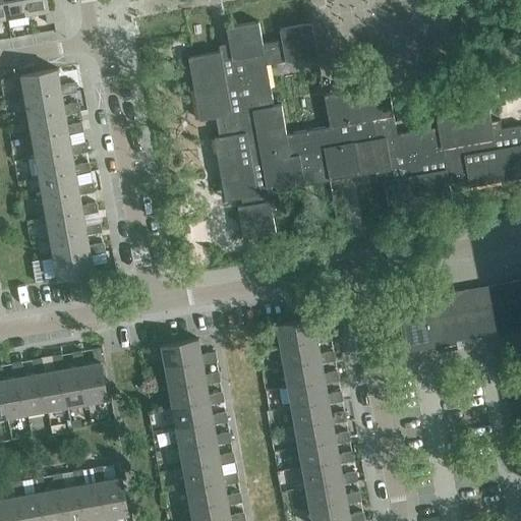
[(0,0),(0,17),(8,16),(5,0),(0,0)]
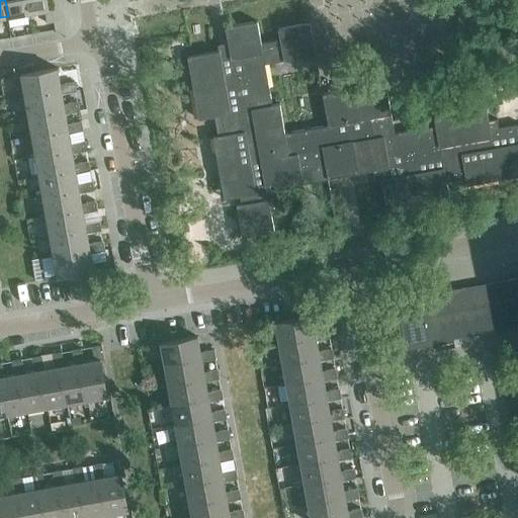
[(5,0),(8,16),(28,12),(26,0),(5,0)]
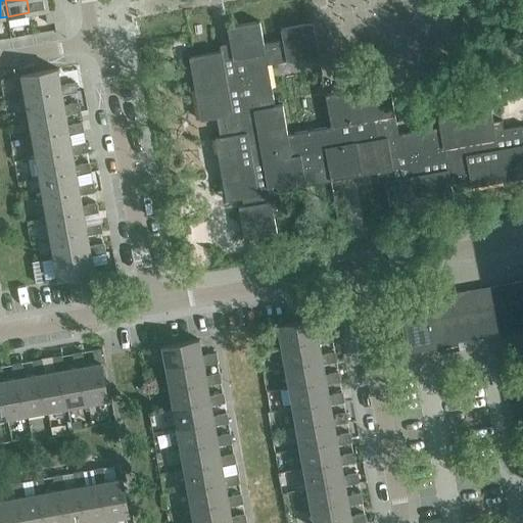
[(27,0),(29,12),(47,9),(47,10),(49,9),(47,0),(27,0)]
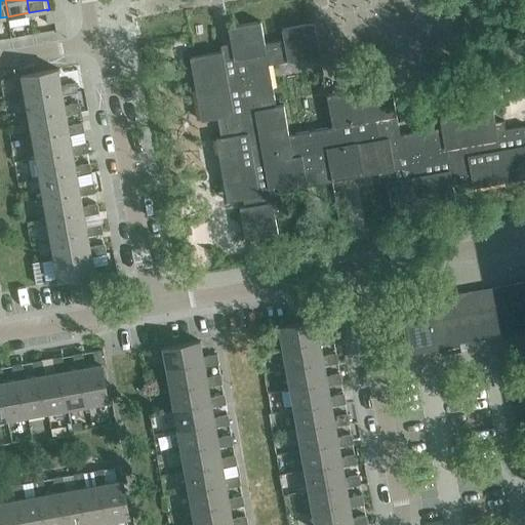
[(331,176),(323,128),(289,134),(284,105),(276,106),(269,65),(320,55),(315,23),(282,29),(284,40),(265,43),(260,21),(229,27),(233,49),(191,56),(202,120),(217,117),(221,136),(216,137),(228,201),(251,197),(252,205),(240,207),(247,249),(264,246),(261,236),(278,234),(275,217),(285,215),(280,192),(298,189),(297,183),(331,176)]
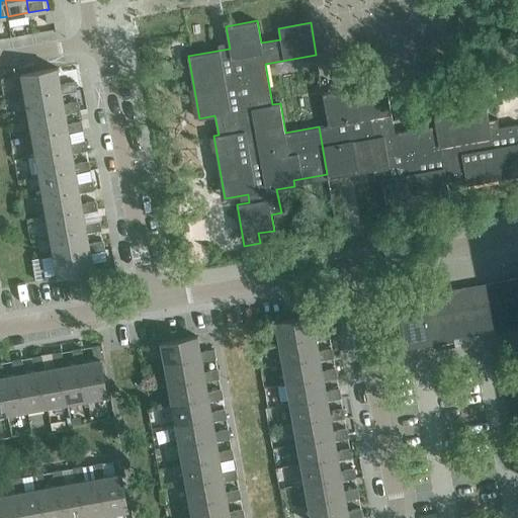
[(21,74),(24,94),(62,88),(63,93),(76,90),(75,81),(61,83),(58,68),(21,74)]
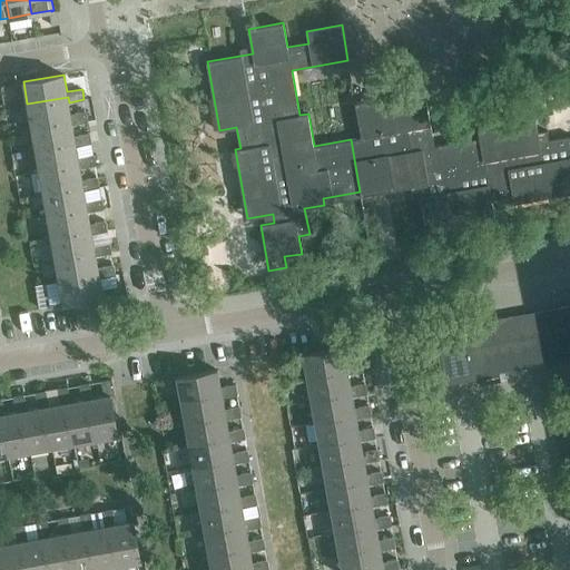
[(361,138),(351,139),(360,192),(361,196),(418,185),(426,232),(495,218),(492,202),(513,197),(514,203),(569,193),(569,136),(549,140),(548,129),(538,131),(536,119),(478,129),(479,138),(434,146),(424,90),(354,102),(361,138)]
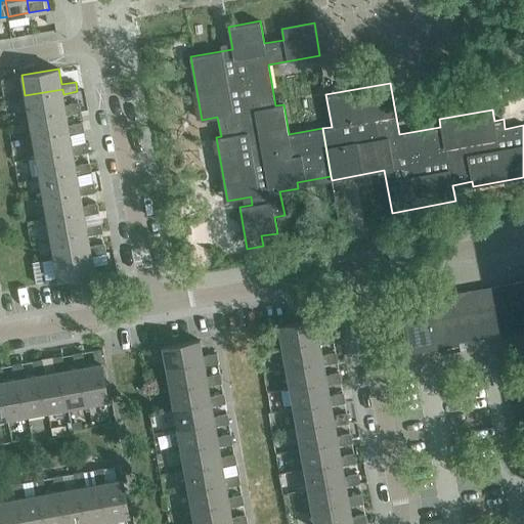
[(25,95),(29,116),(66,110),(67,114),(81,112),(79,101),(64,104),(63,94),(62,89),(25,95)]
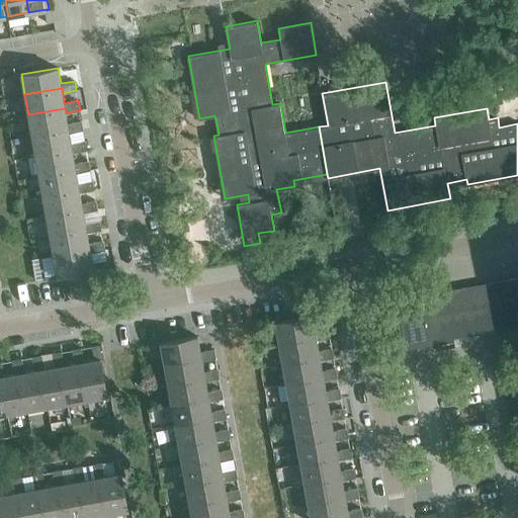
[(28,114),(31,135),(69,128),(70,133),(84,130),(82,120),(68,123),(66,112),(65,108),(28,114)]
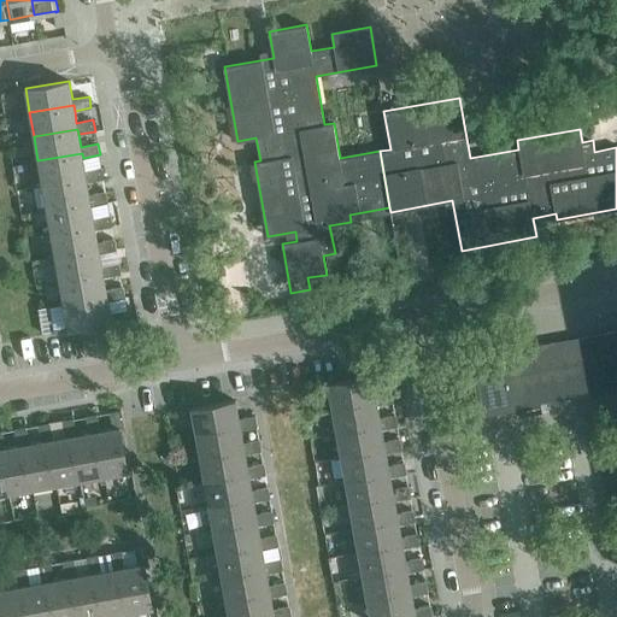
[(37,160),(42,184),(86,176),(87,182),(104,178),(101,168),(86,170),(83,158),(82,153),(37,160)]
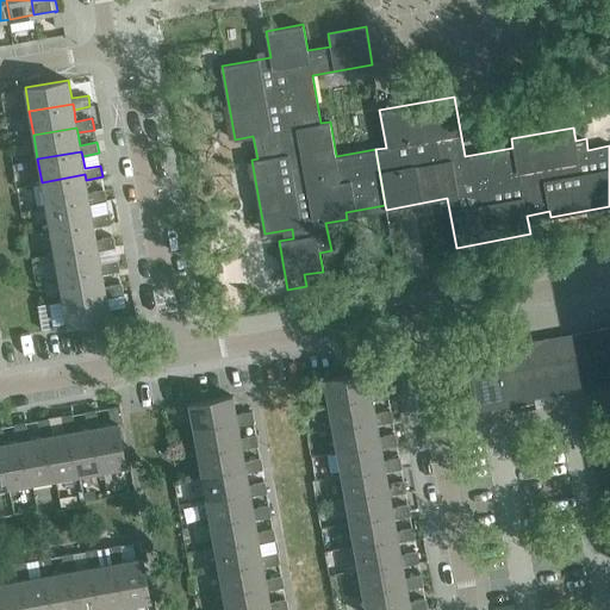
[(42,182),(45,206),(89,198),(91,203),(107,200),(105,188),(88,192),(86,180),(85,174),(42,182)]
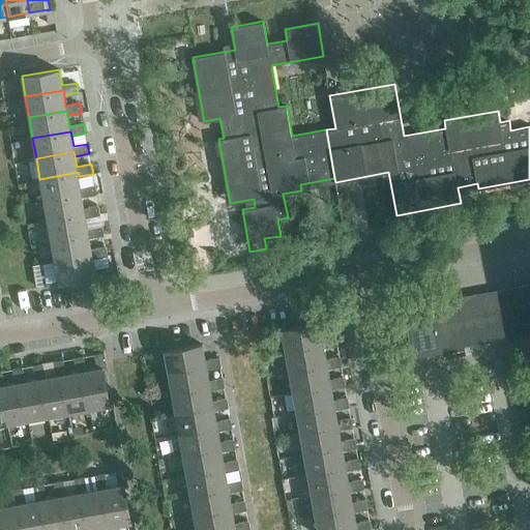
[(39,179),(43,200),(82,193),(82,197),(96,195),(94,184),(81,187),(79,176),(78,172),(39,179)]
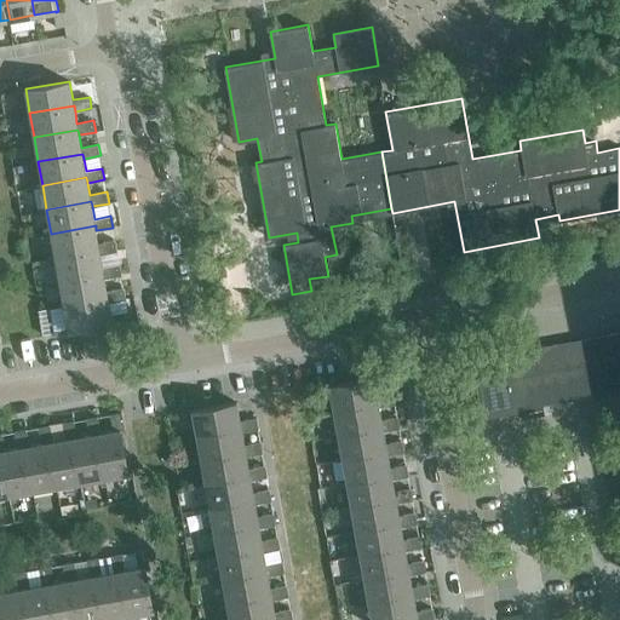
[(395,225),(401,263),(413,260),(407,224),(395,225)]
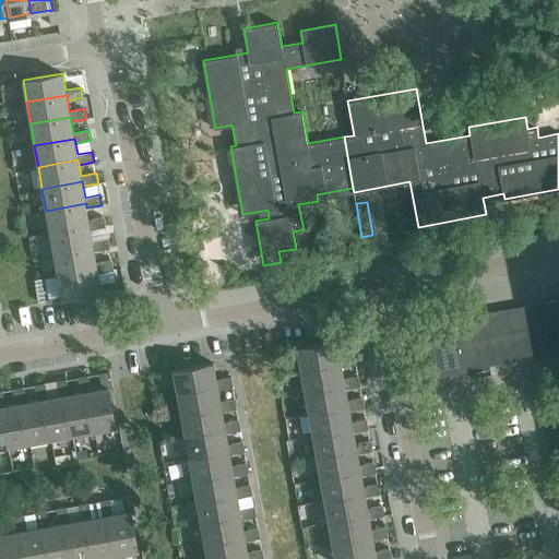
[(46,211),(50,233),(90,225),(91,229),(106,226),(104,216),(88,218),(86,207),(86,203),(46,211)]
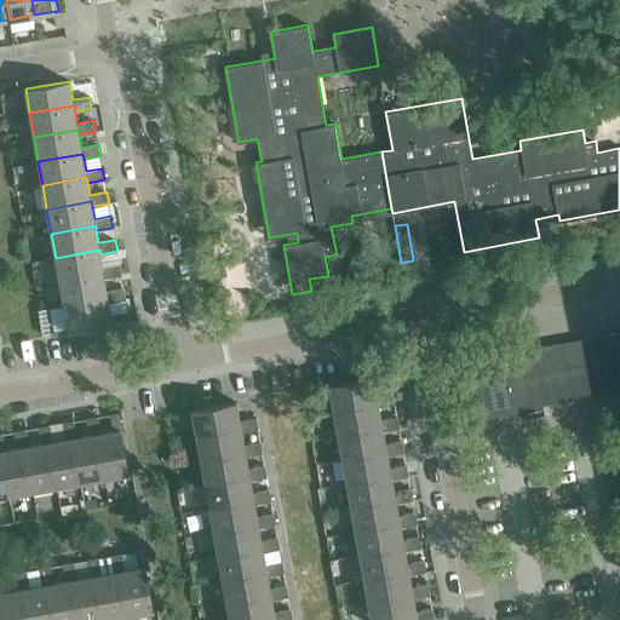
[(56,258),(59,282),(104,274),(104,279),(121,275),(120,264),(103,267),(101,254),(99,250),(56,258)]
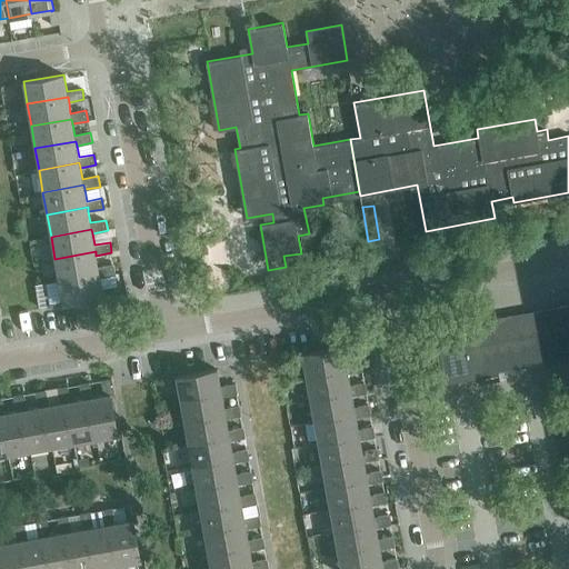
[(55,259),(59,281),(99,273),(100,277),(116,275),(113,263),(98,267),(96,256),(96,251),(55,259)]
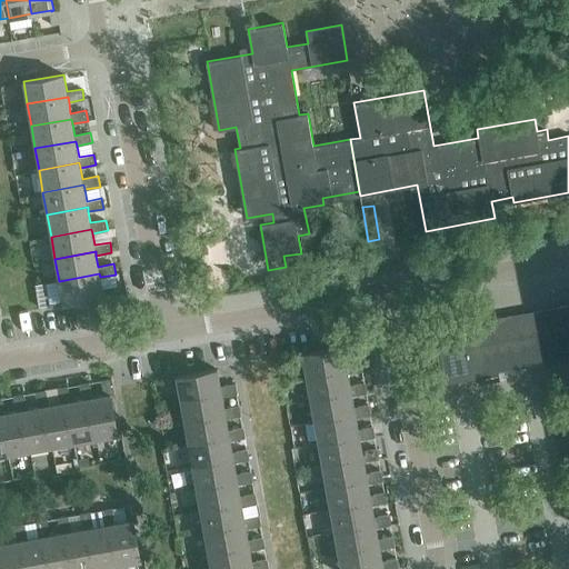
[(99,273),(59,281),(62,302),(103,296),(103,299),(119,296),(118,286),(102,289),(100,277),(99,273)]
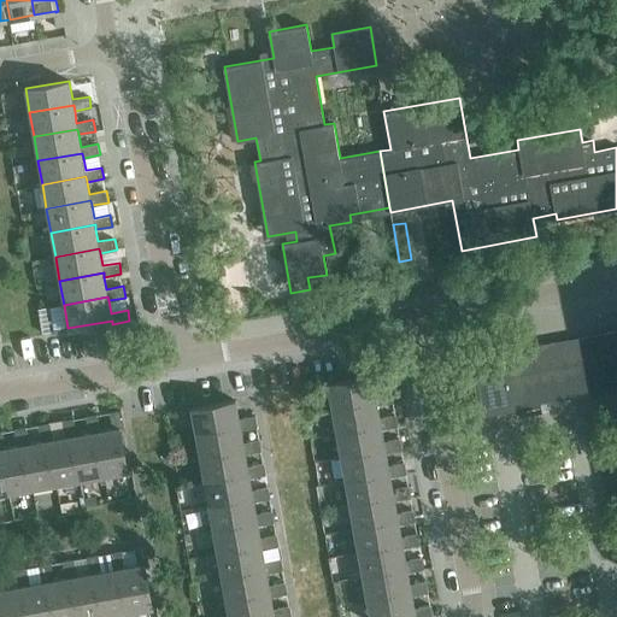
[(610,362),(616,359),(616,329),(604,333),(610,362)]
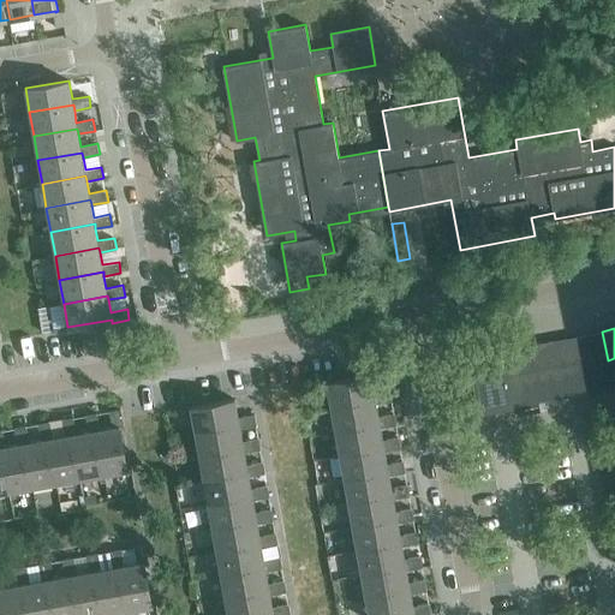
[(593,363),(608,360),(602,332),(587,334),(593,363)]
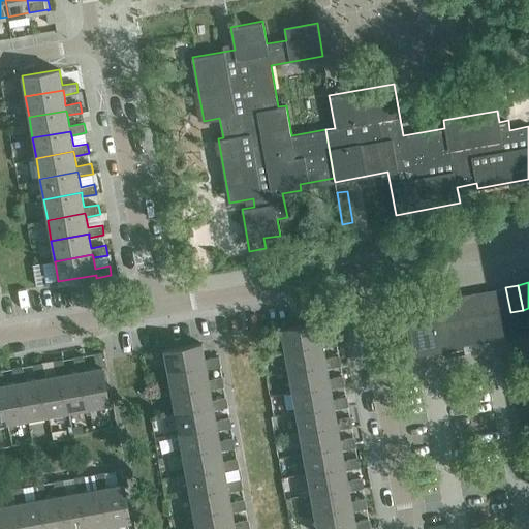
[(498,314),(510,312),(505,287),(494,289),(498,314)]
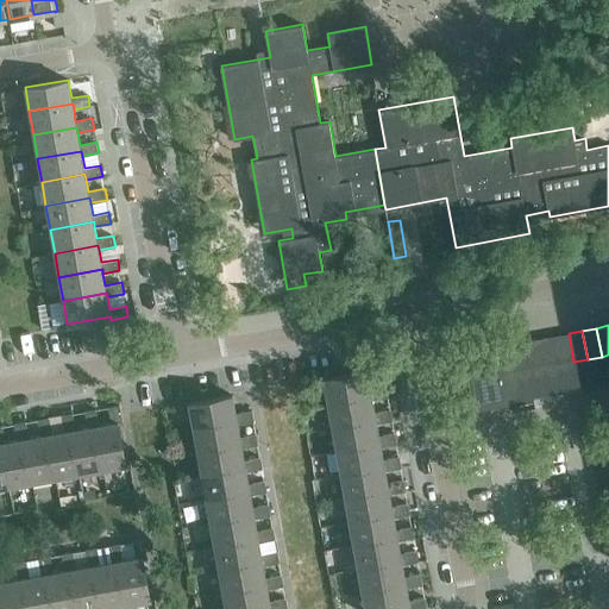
[(559,364),(573,362),(569,333),(554,336),(559,364)]
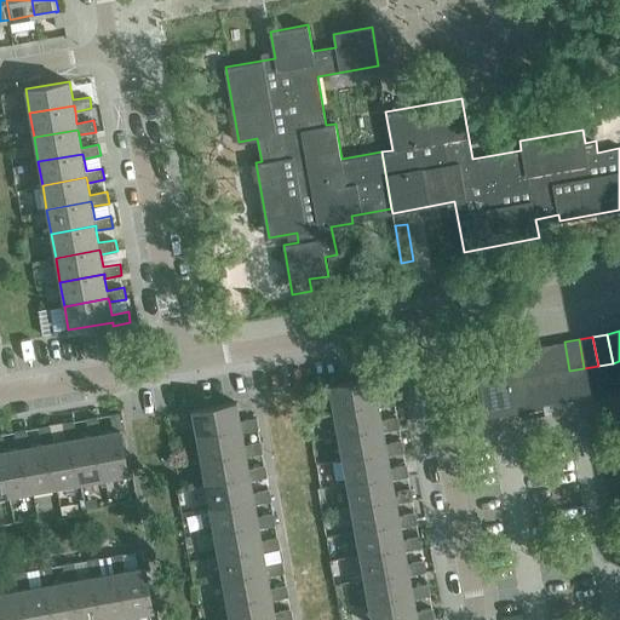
[(555,373),(569,371),(564,342),(550,344),(555,373)]
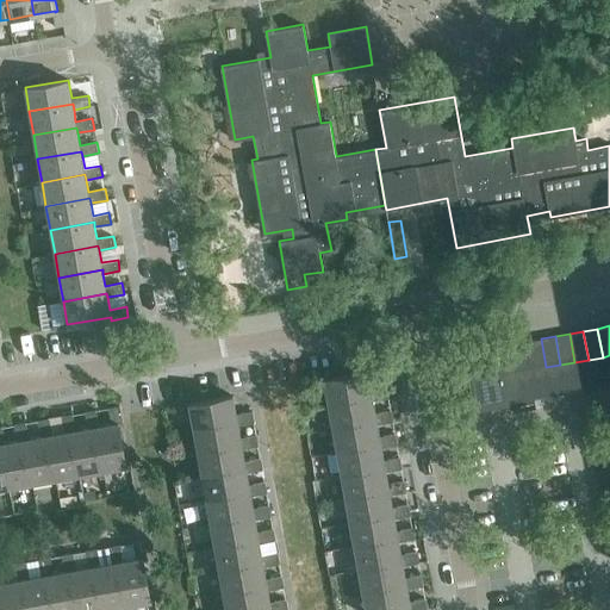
[(533,369),(546,367),(541,338),(527,341),(533,369)]
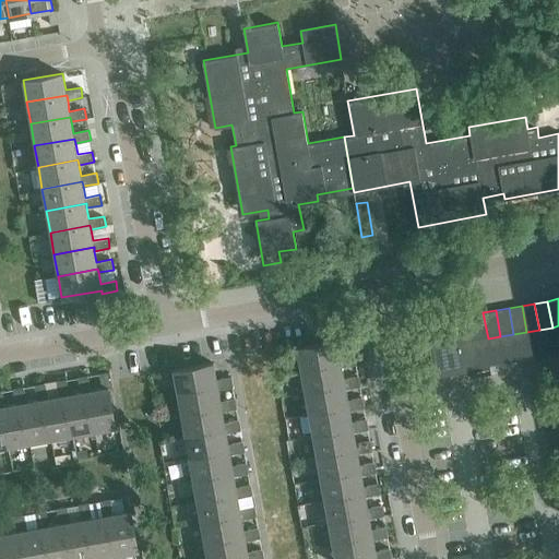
[(475,341),(488,339),(483,312),(471,316),(475,341)]
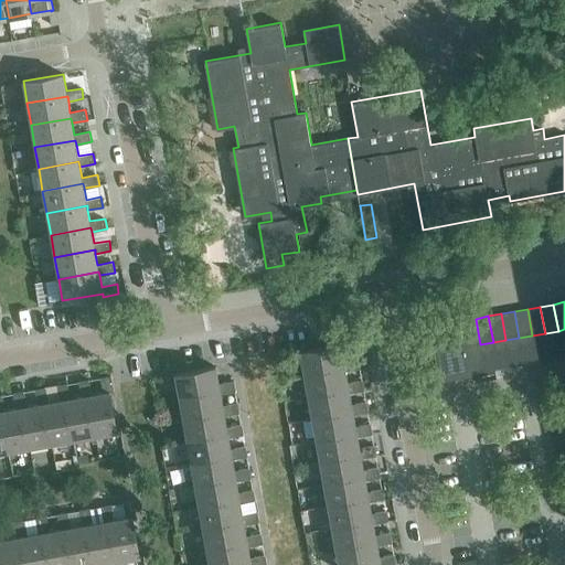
[(467,347),(480,344),(476,319),(462,321),(467,347)]
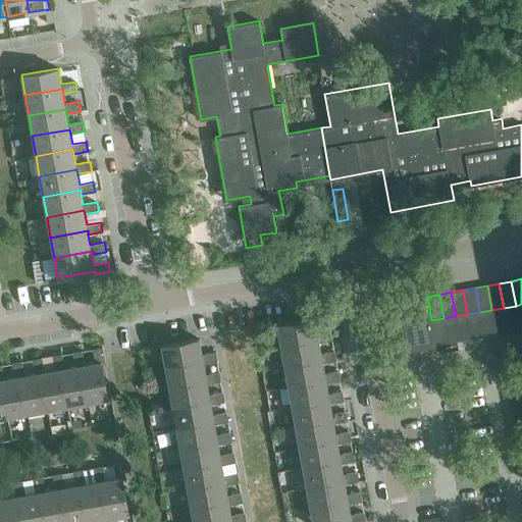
[(431,320),(427,297),(427,296),(412,299),(414,311),(396,315),(403,352),(435,346),(435,345),(431,320)]
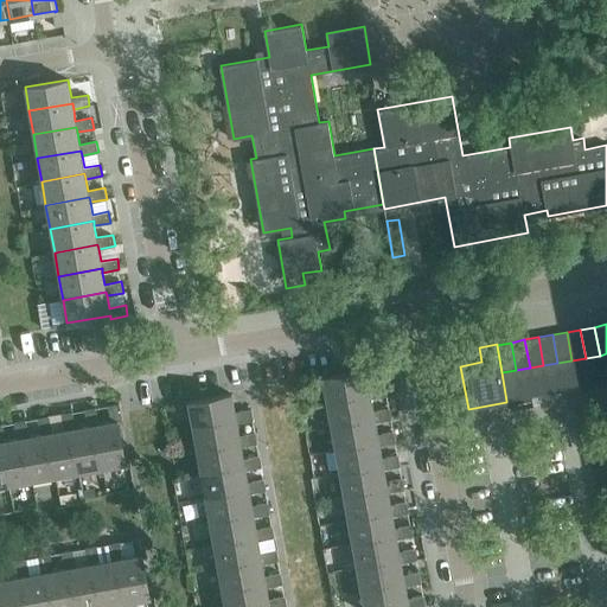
[(458,351),(460,366),(481,362),(479,347),(458,351)]
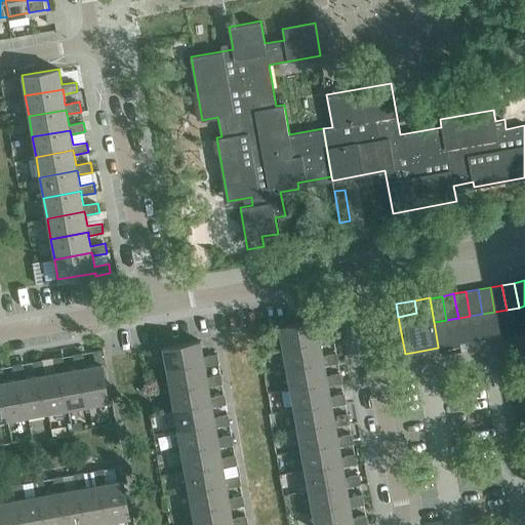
[(511,333),(523,331),(519,308),(507,310),(511,333)]
